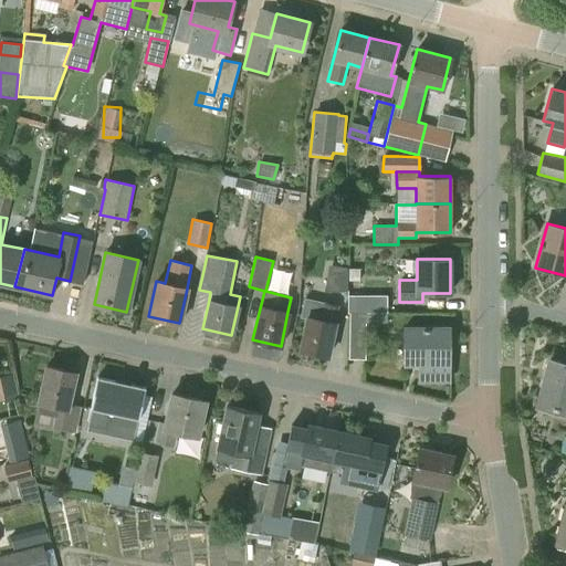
[(346,291),(346,268),(328,264),(324,292),(346,291)]
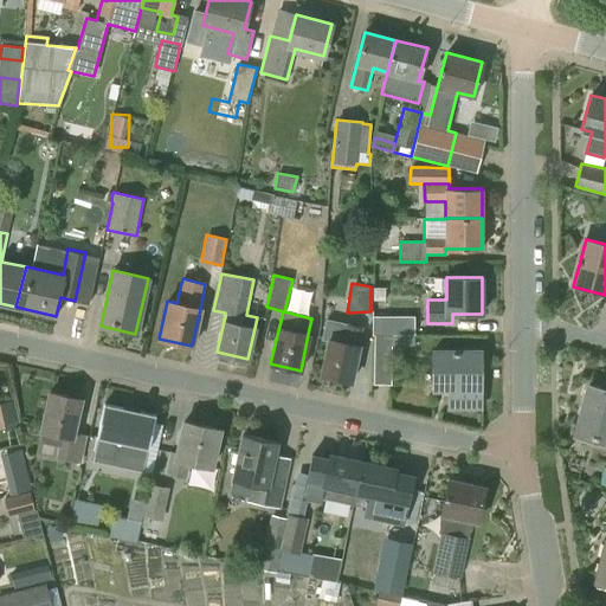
[(373,337),(414,337),(414,316),(385,316),(385,288),(371,287),(371,311),(372,311),(373,337)]
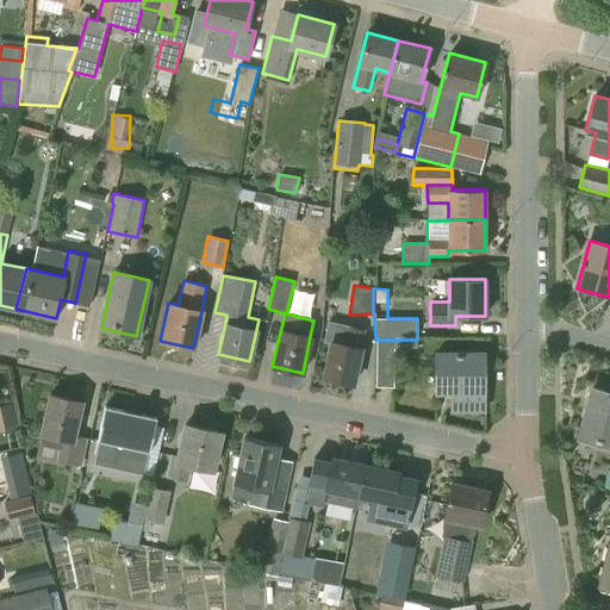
[(353,384),(365,329),(344,325),(341,343),(331,341),(323,377),(353,384)]
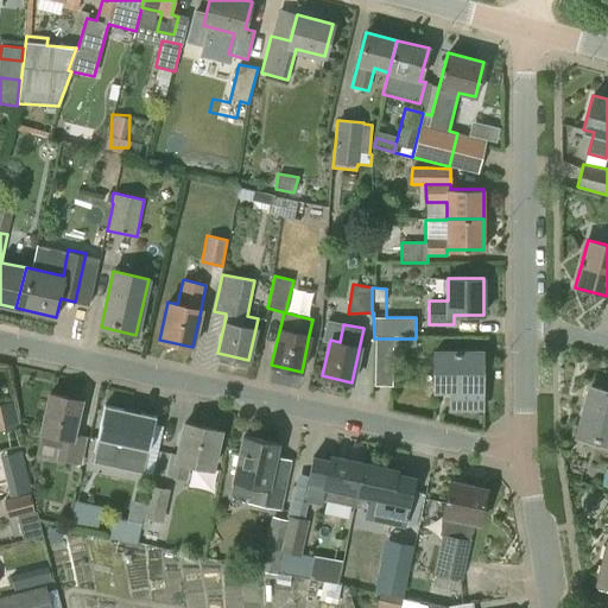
[(416,339),(374,339),(374,385),(393,386),(393,347),(416,346),(416,339)]
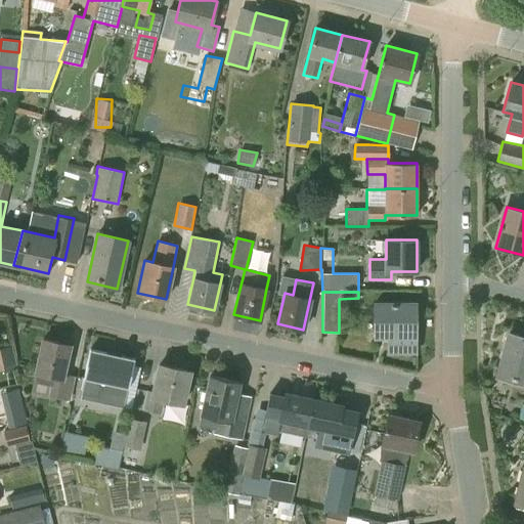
[(416,348),(416,306),(374,306),(374,335),(393,335),(393,348),(416,348)]
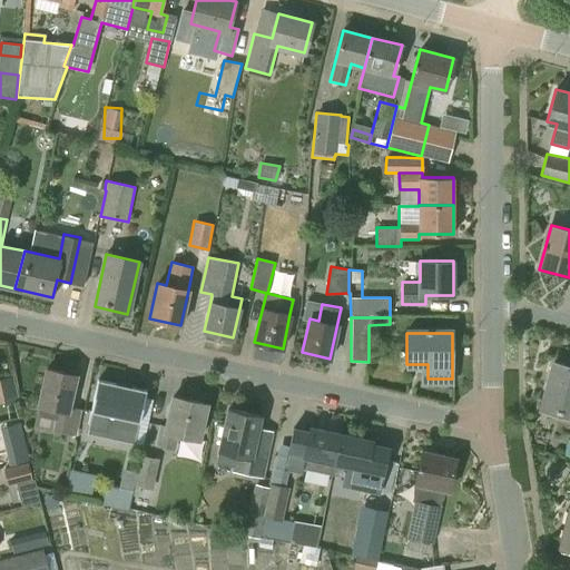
[(569,418),(569,365),(554,361),(541,411),(569,418)]
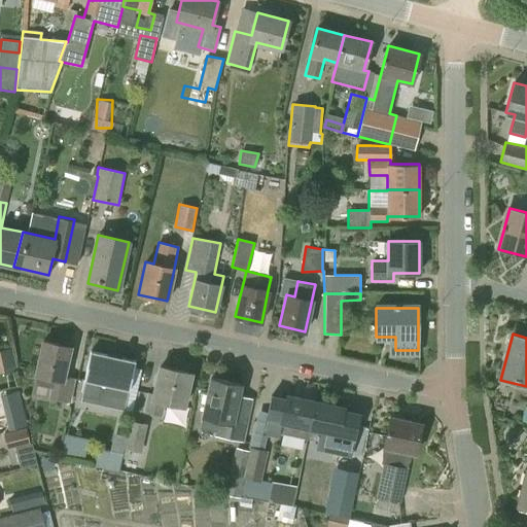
[(70,402),(75,379),(64,377),(70,347),(43,342),(33,385),(50,388),(48,398),(70,402)]
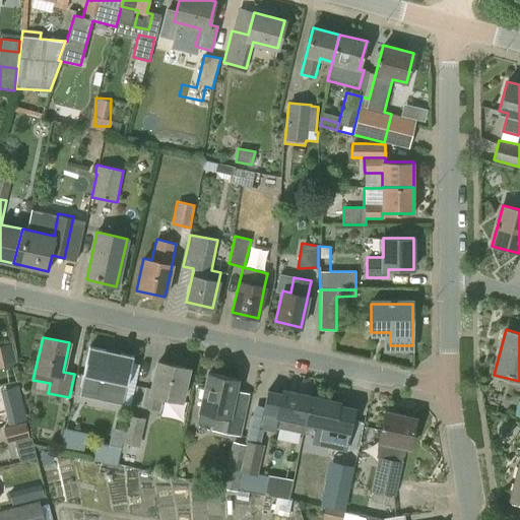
[(16,367),(11,342),(0,344),(0,348),(4,369),(16,367)]
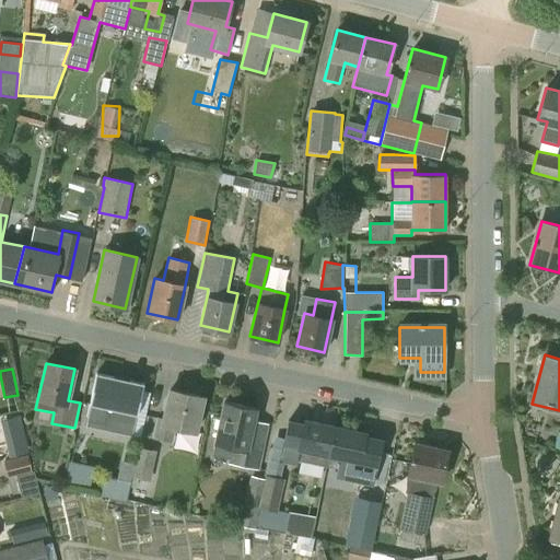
[(135,424),(137,413),(143,385),(96,374),(90,403),(107,407),(105,419),(135,424)]
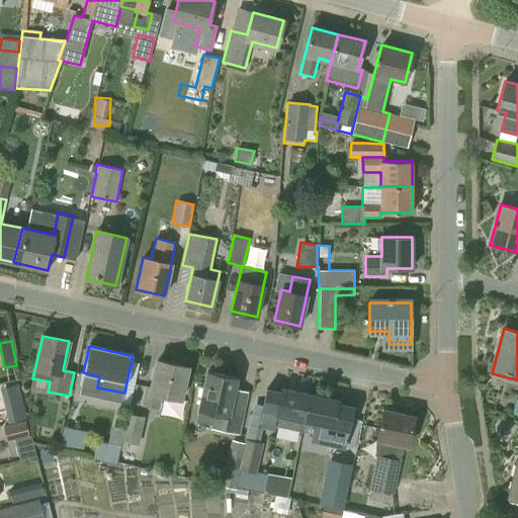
[(180,399),(187,367),(157,361),(152,387),(145,385),(141,406),(158,410),(161,395),(180,399)]
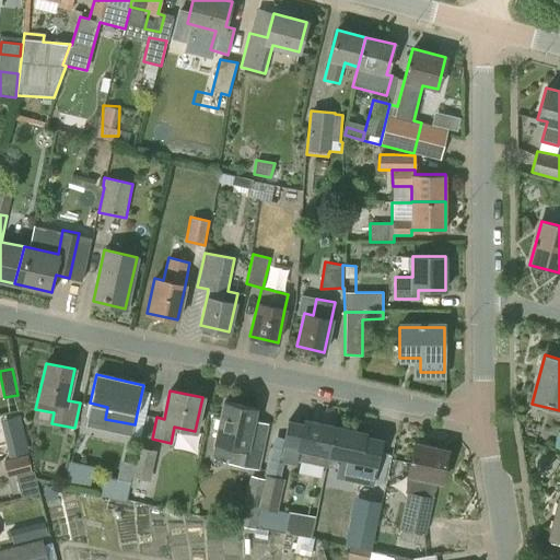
[(259,470),(268,426),(252,421),(255,409),(224,401),(214,440),(231,444),(226,464),(259,470)]
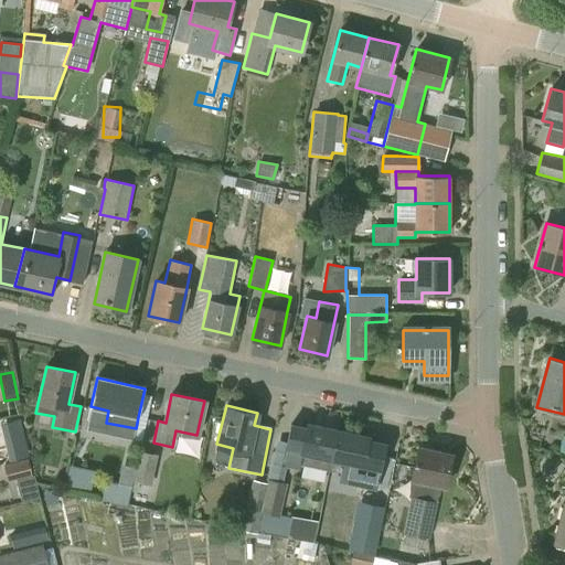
[(329,470),(338,429),(308,424),(304,443),(286,438),(281,456),(300,460),(299,465),(329,470)]
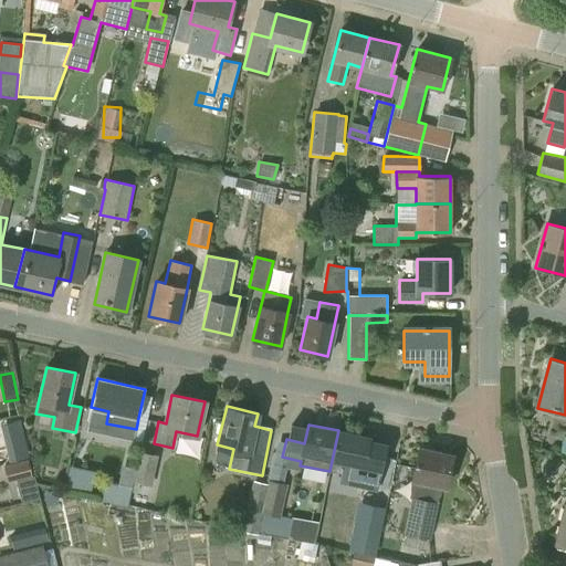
[(338,430),(329,471),(360,478),(362,473),(379,478),(383,460),(365,457),(368,437),(338,430)]
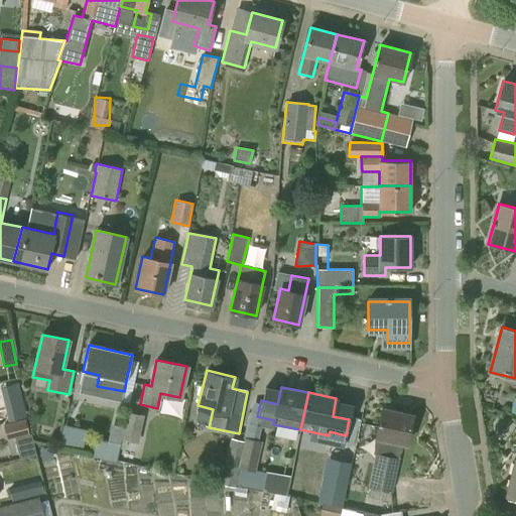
[(392,491),(402,443),(406,443),(412,415),(382,408),(376,437),(377,437),(373,454),(375,454),(368,486),(392,491)]
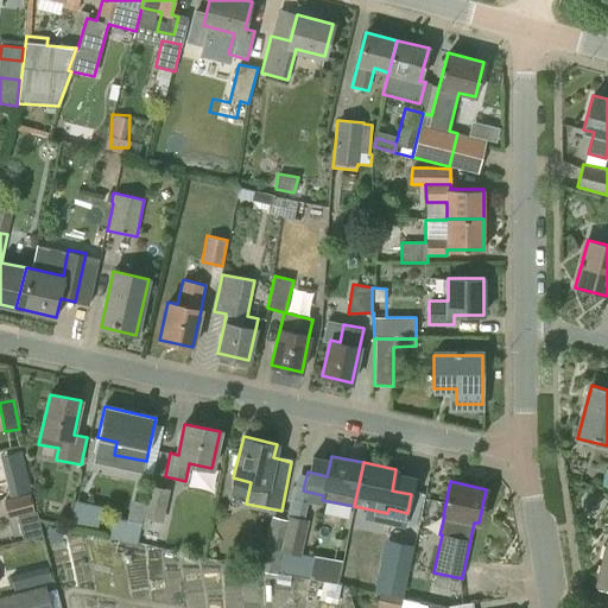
[(163,523),(170,489),(149,485),(141,519),(163,523)]
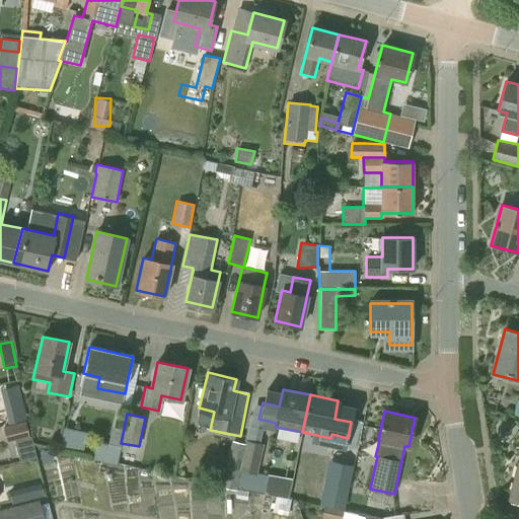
[(6,442),(29,437),(25,422),(3,427),(6,442)]
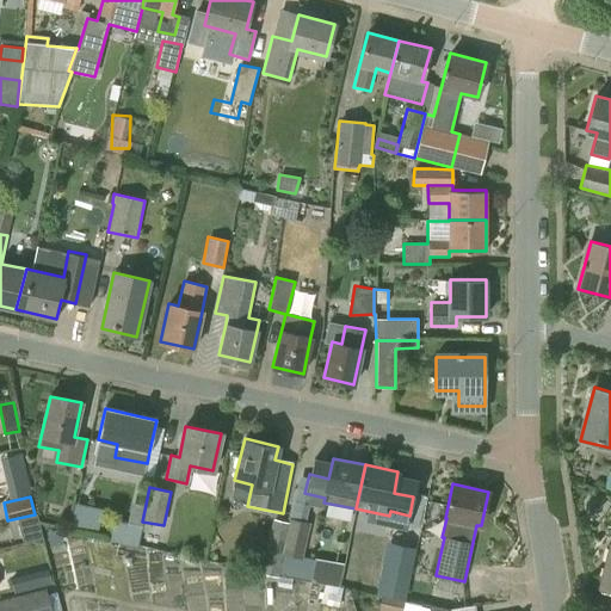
[(73,523),(99,529),(104,507),(78,501),(73,523)]
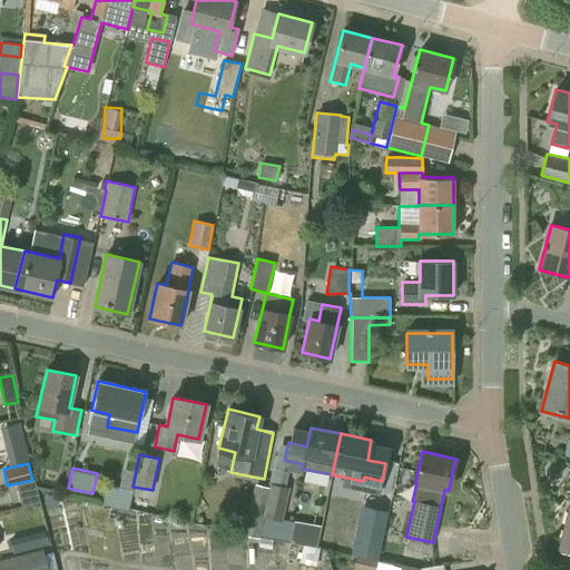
[(269,483),(268,487),(263,517),(282,521),(288,488),(269,483)]
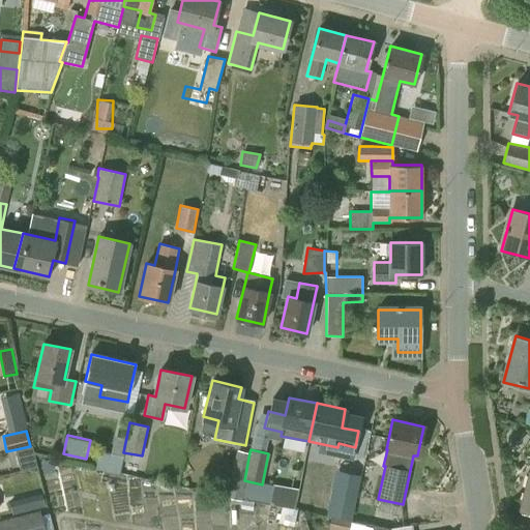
[(98,468),(120,473),(124,455),(101,451),(98,468)]
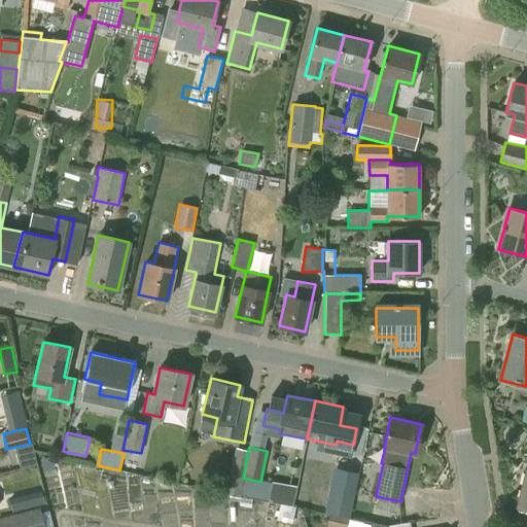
[(355,488),(361,459),(343,455),(337,484),(355,488)]
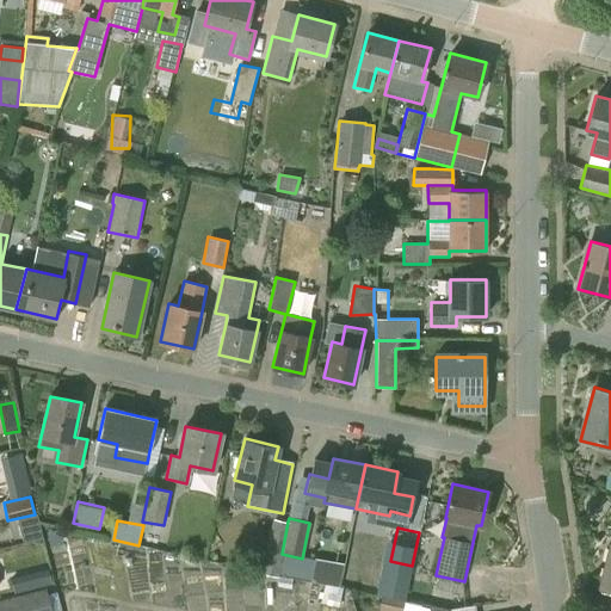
[(610,544),(600,586),(610,588),(610,544)]
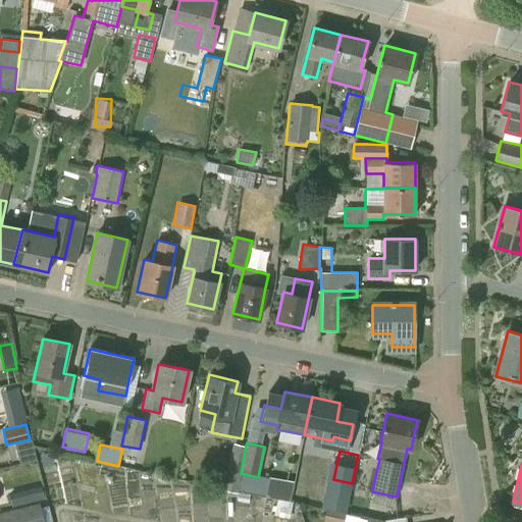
[(273,476),(269,493),(293,499),(297,481),(273,476)]
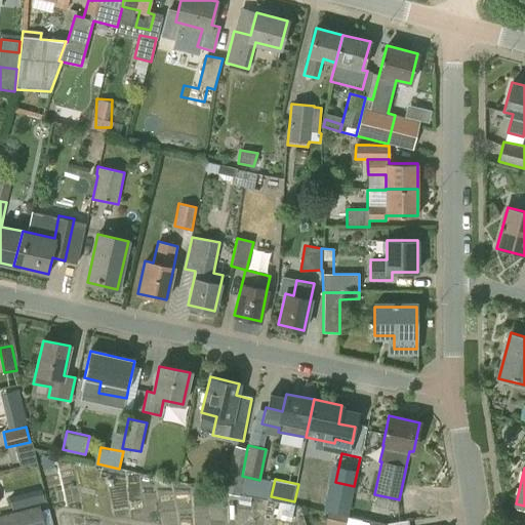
[(27,497),(10,501),(12,510),(29,506),(27,497)]
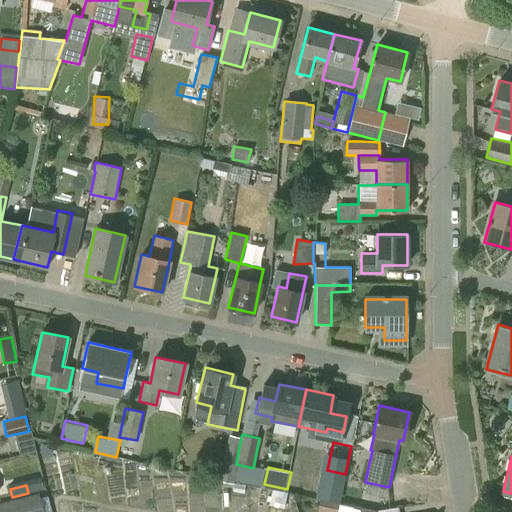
[(42,511),(38,495),(0,503),(0,511),(42,511)]
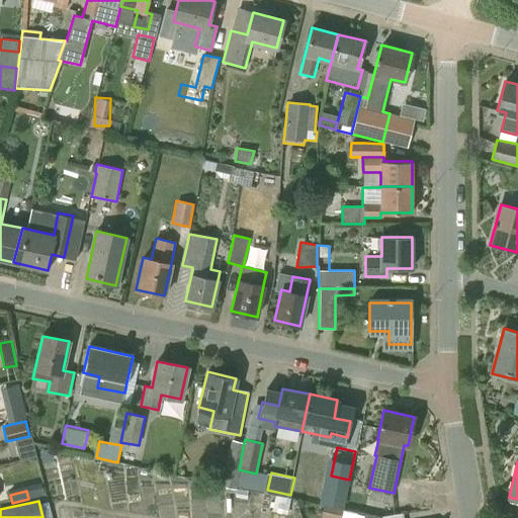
[(323,517),(340,517),(343,510),(323,506),(321,517),(323,517)]
